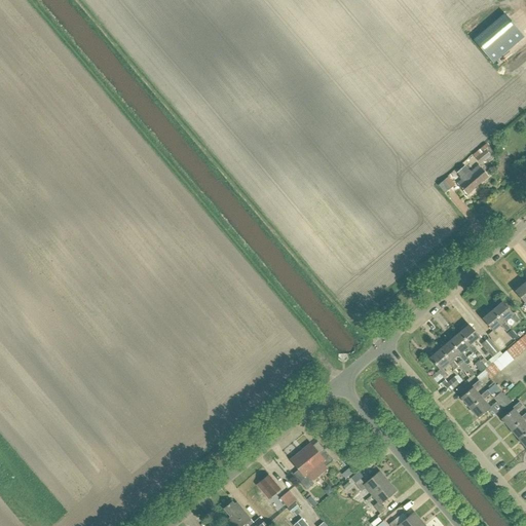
[(473,40),(486,57),(518,30),(504,13),(473,40)]
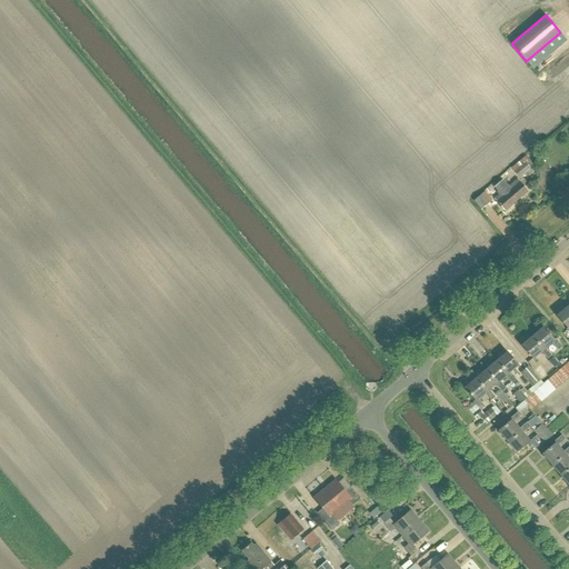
[(513,169),(519,176),(531,166),(526,159),(513,169)]
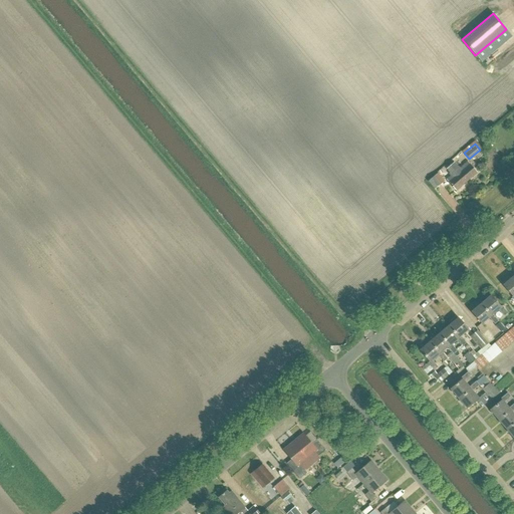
[(456,190),(477,173),(468,162),(461,168),(454,160),(446,167),(453,174),(447,180),(456,191),(456,190)]
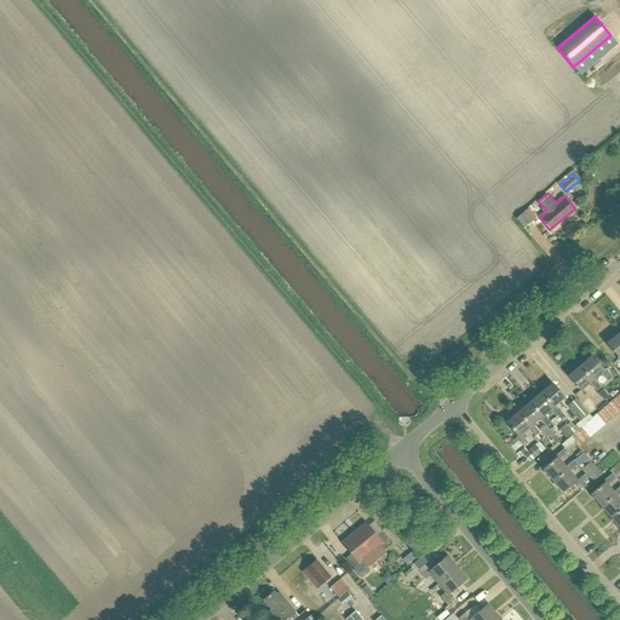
[(520,227),(533,218),(526,207),(512,217),(520,227)]
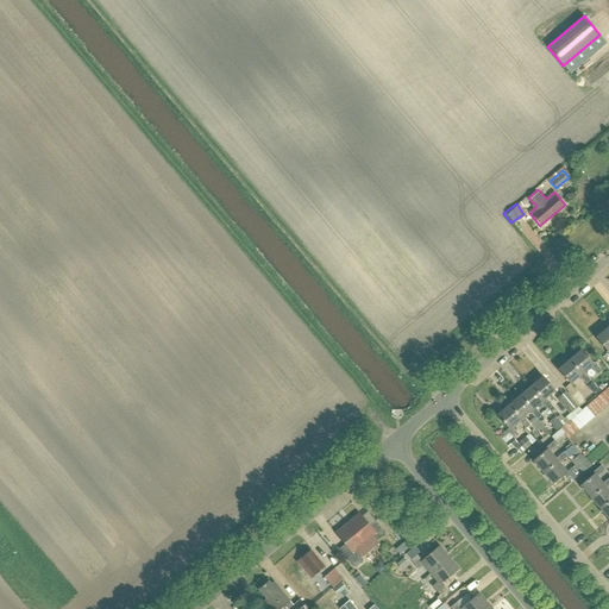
[(606,353),(608,356),(608,330),(607,328),(596,338),(608,352),(606,353)]
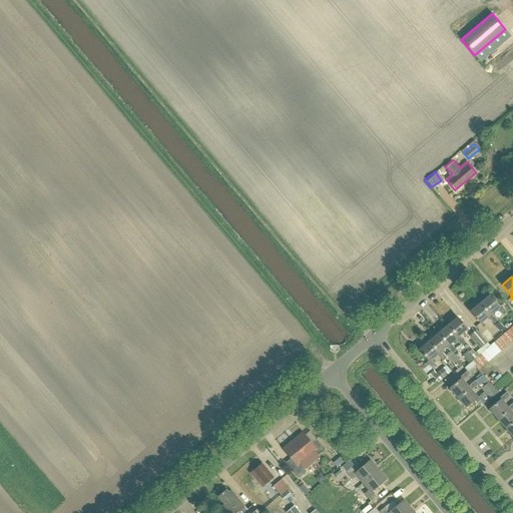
[(480,303),(496,322),(497,321),(491,314),(497,309),(503,316),(507,313),(500,306),(499,307),(490,295),(480,303)]
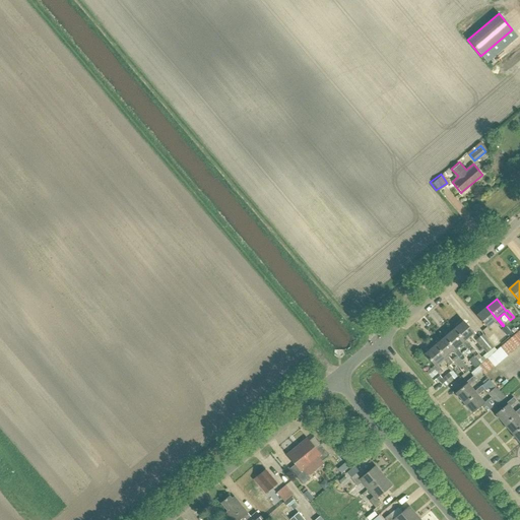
[(495,321),(500,328),(503,326),(486,307),(476,316),(486,328),(495,321)]
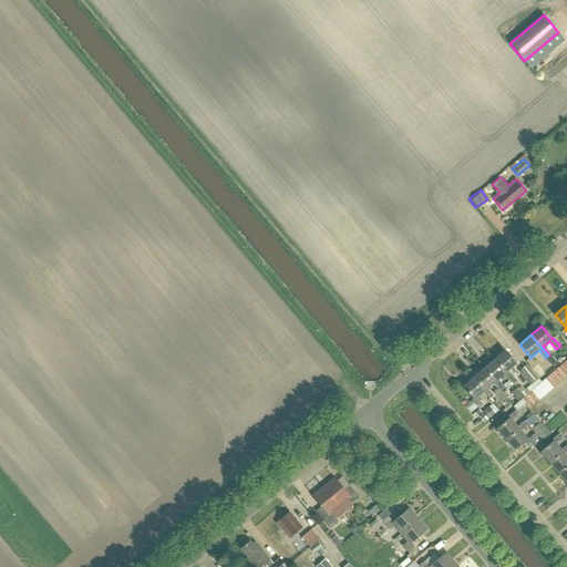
[(505,350),(494,360),(512,380),(514,379),(508,371),(516,363),(505,350)]
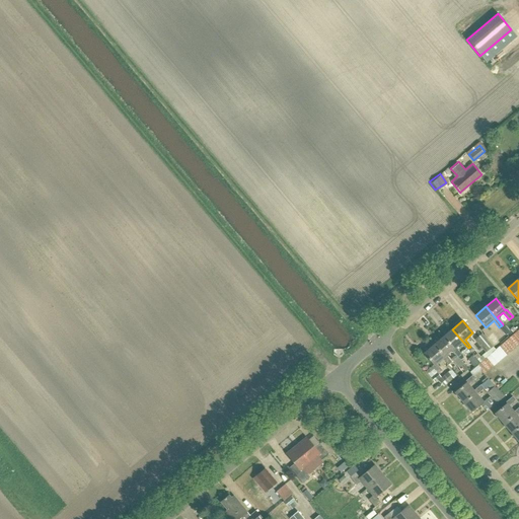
[(452,329),(443,338),(459,356),(461,355),(455,348),(461,343),(467,350),(468,348),(452,329)]
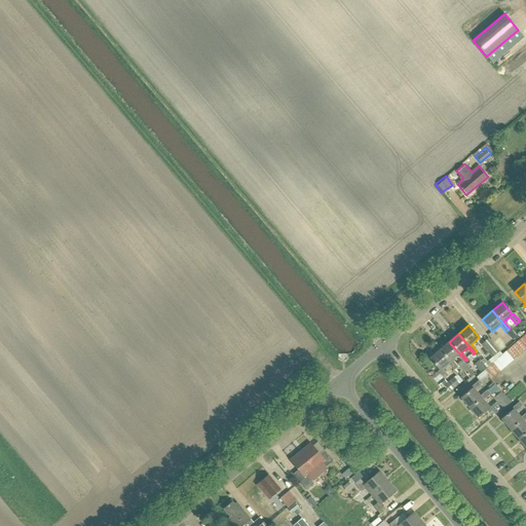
[(525,347),(519,339),(515,343),(522,351),(525,347)]
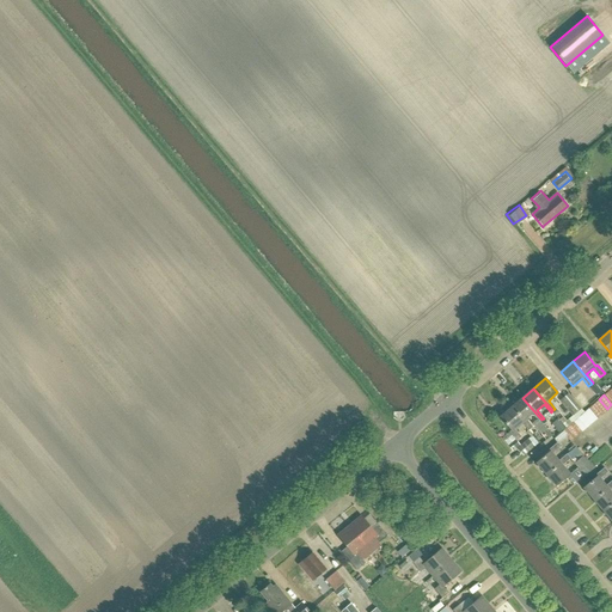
[(522,398),(510,408),(530,429),(532,428),(526,420),(533,414),(539,422),(542,420),(522,398)]
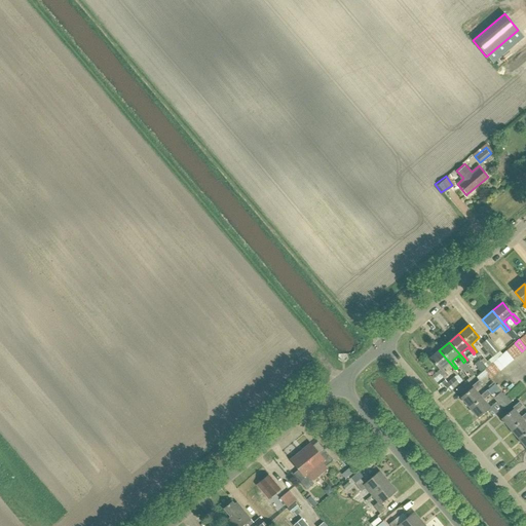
[(515,343),(511,347),(518,355),(522,351),(515,343)]
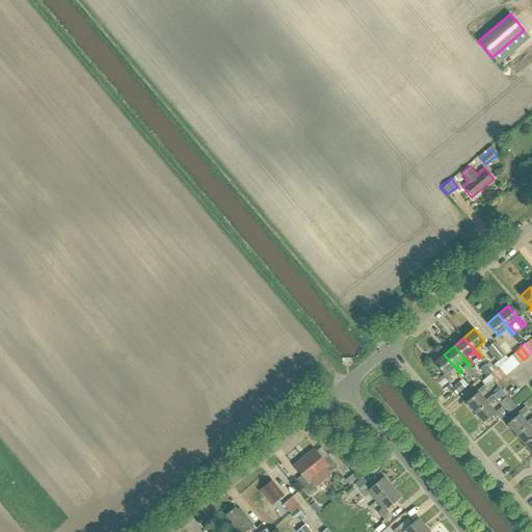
[(516,351),(511,354),(519,364),(524,360),(516,351)]
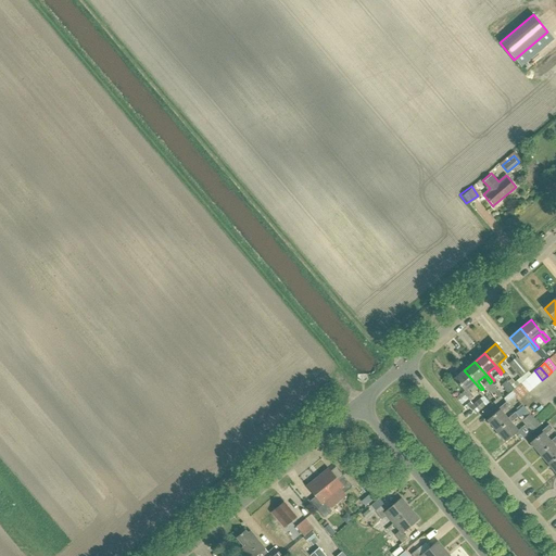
[(463,392),(469,401),(474,397),(467,390),(474,384),(480,392),(481,390),(464,370),(454,379),(464,391),(463,392)]
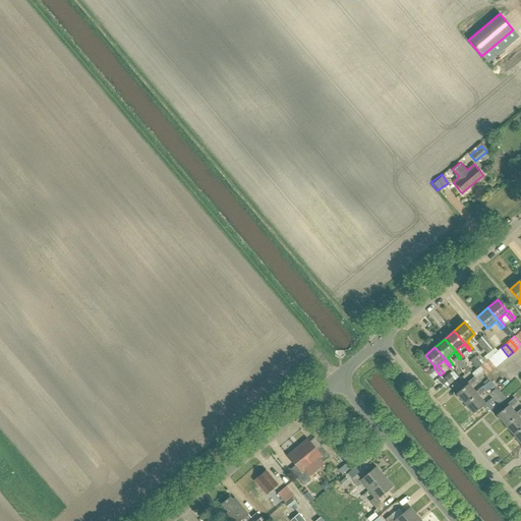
[(501,347),(497,351),(504,359),(508,356),(501,347)]
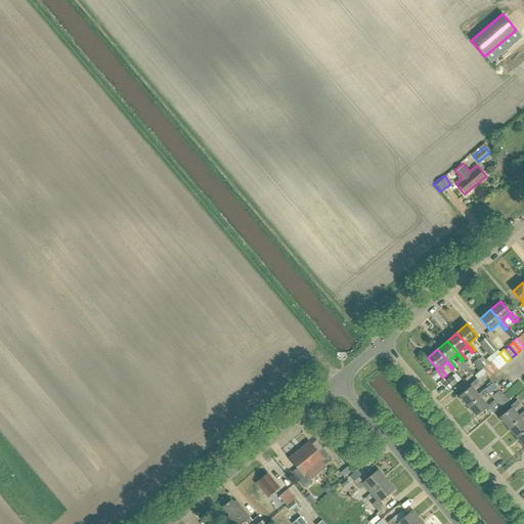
[(499,353),(495,357),(503,365),(507,361),(499,353)]
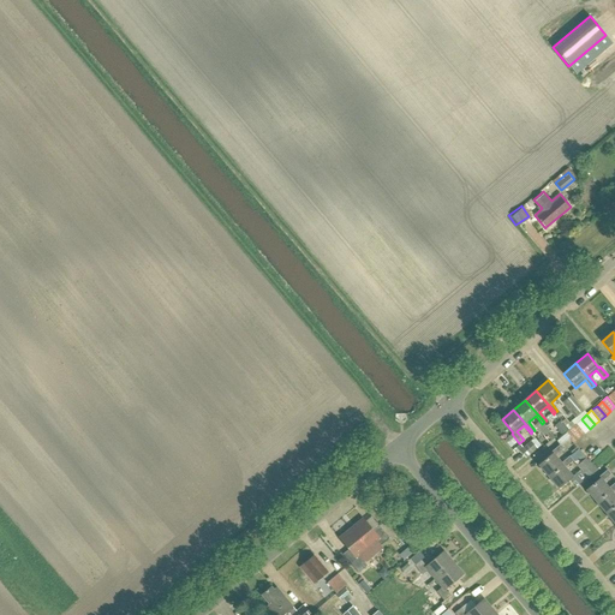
[(581,419),(577,423),(584,434),(590,429),(581,419)]
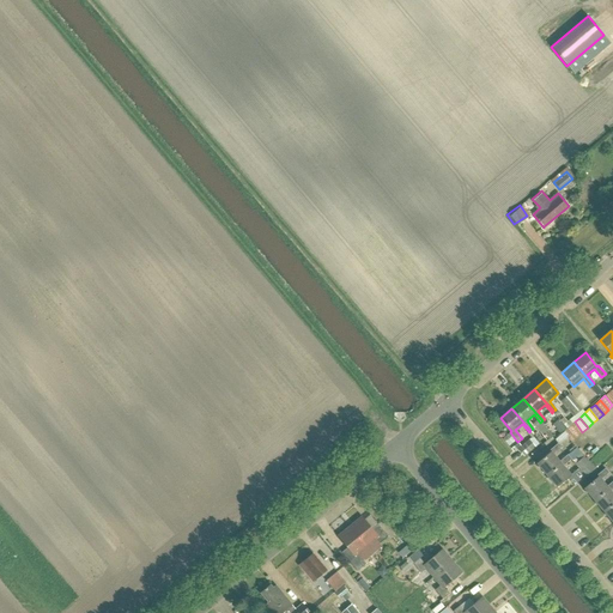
[(557,420),(552,425),(558,434),(564,429),(557,420)]
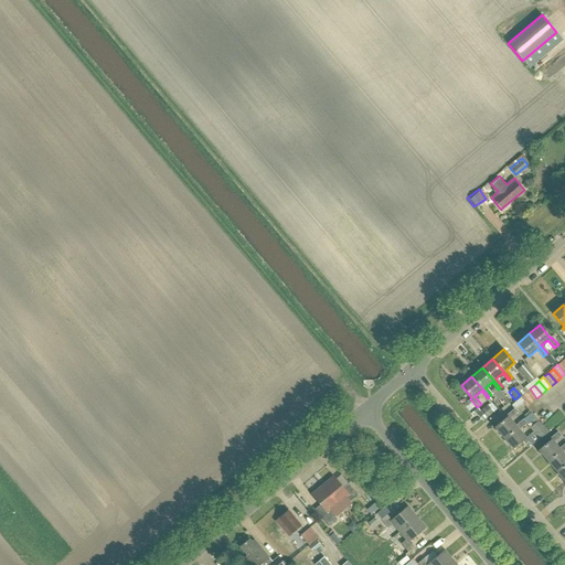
[(530,388),(524,393),(532,402),(536,398),(530,388)]
